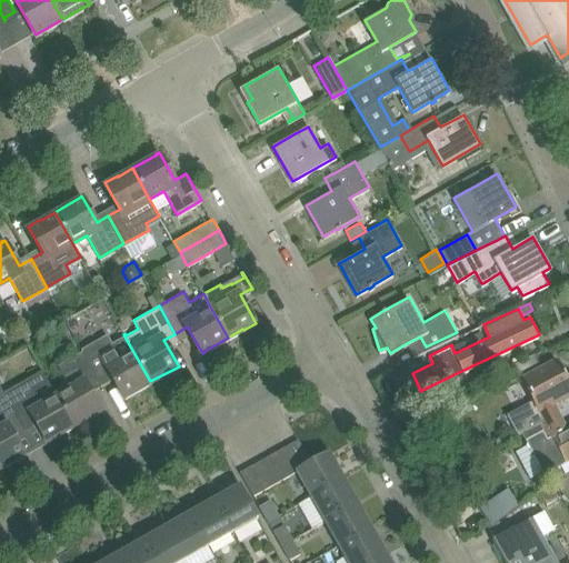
[(487,337),(483,329),(469,335),(472,343),(487,337)]
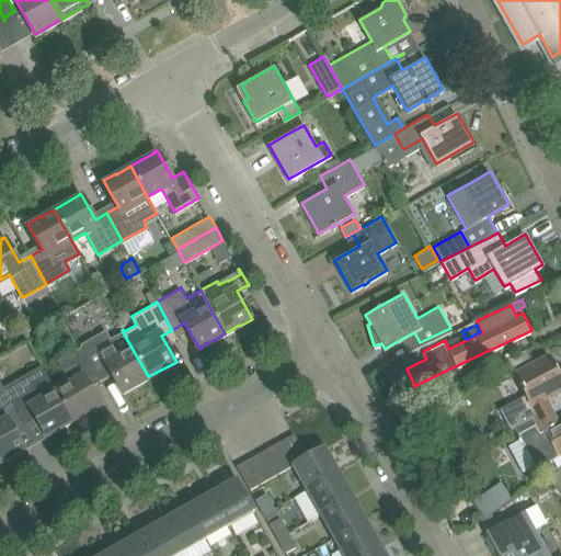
[(148,376),(123,332),(122,330),(111,336),(106,328),(83,340),(84,343),(81,345),(96,373),(109,366),(123,392),(126,390),(125,389),(148,376)]
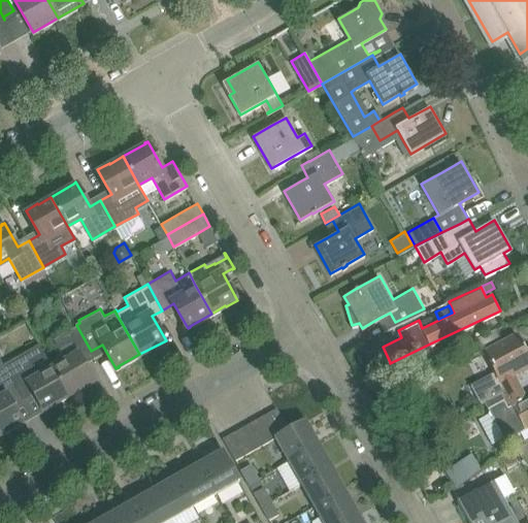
[(433,314),(420,320),(423,327),(436,321),(433,314)]
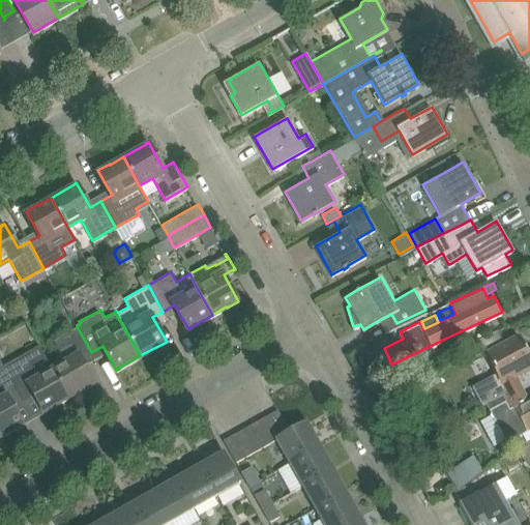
[(65,360),(52,368),(68,397),(82,388),(83,389),(94,382),(81,357),(91,352),(77,326),(54,339),(65,360)]
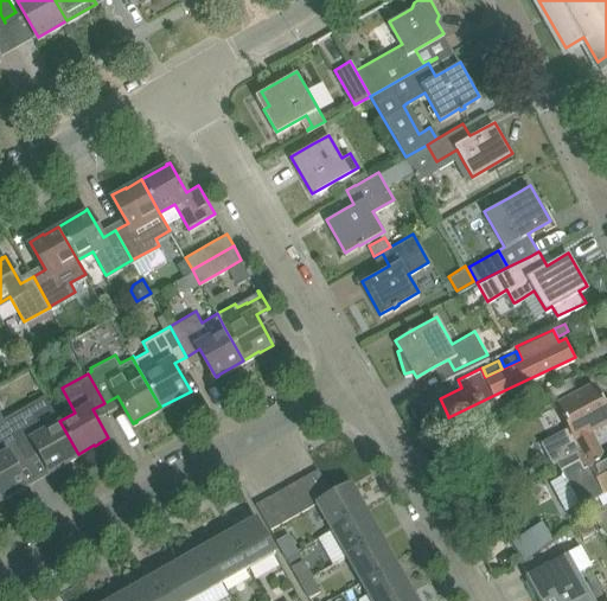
[(569,427),(543,441),(554,460),(556,459),(575,451),(583,467),(606,456),(605,454),(590,428),(606,420),(606,398),(604,401),(594,382),(577,390),(557,402),(556,402),(569,427)]
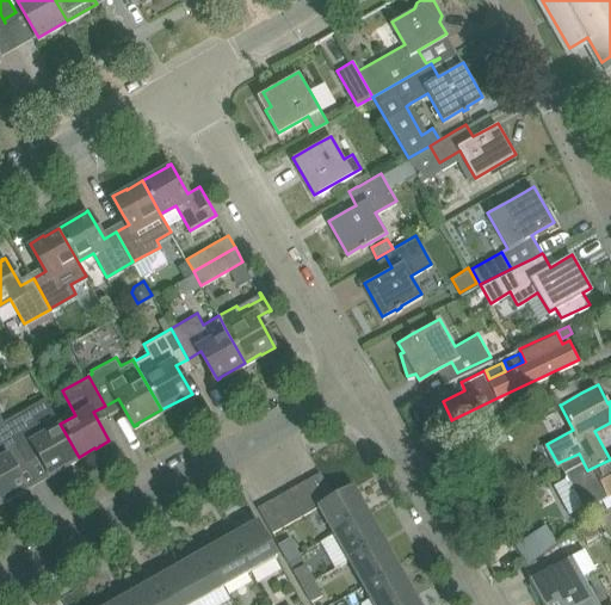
[(30,407),(5,423),(22,452),(35,445),(51,474),(54,471),(79,457),(60,424),(44,432),(30,407)]
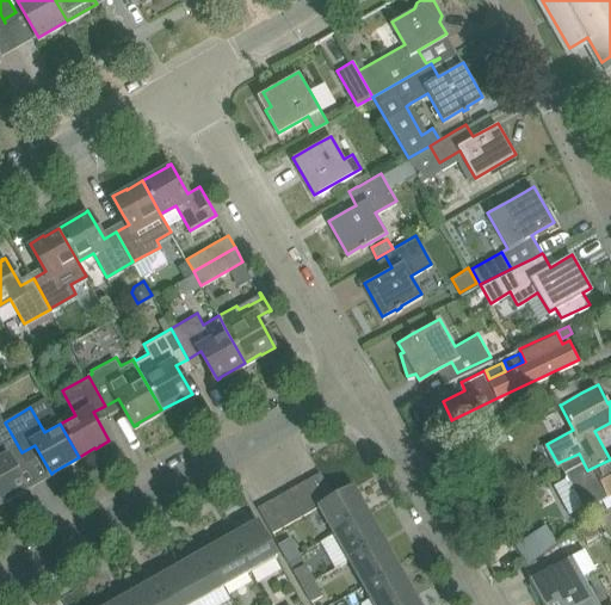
[(10,460),(22,452),(5,423),(0,424),(0,501),(12,494),(12,495),(26,488),(10,460)]
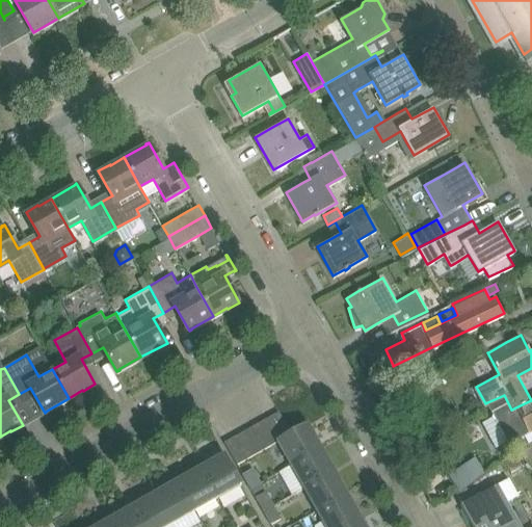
[(494,414),(481,420),(496,446),(507,440),(508,442),(524,433),(531,428),(531,397),(530,398),(531,400),(511,410),(504,395),(487,402),(491,410),(494,414)]
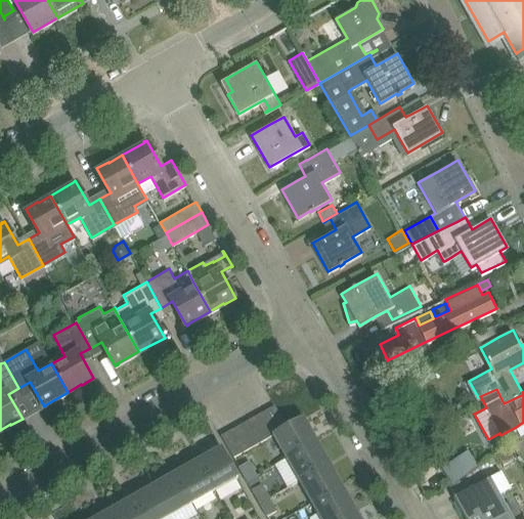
[(263,408),(275,431),(288,424),(274,402),(263,408)]
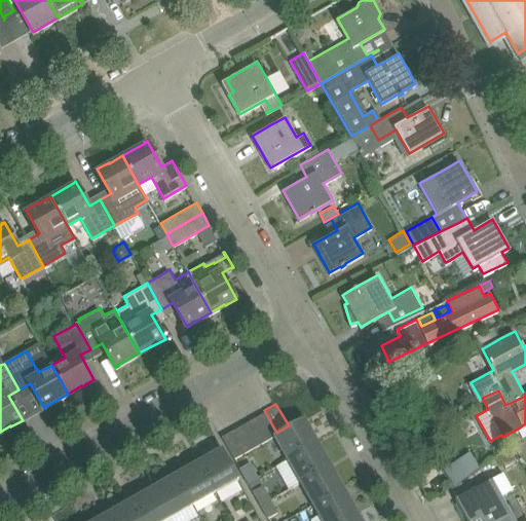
[(274,434),(276,433),(264,410),(254,416),(266,439),(274,434)]
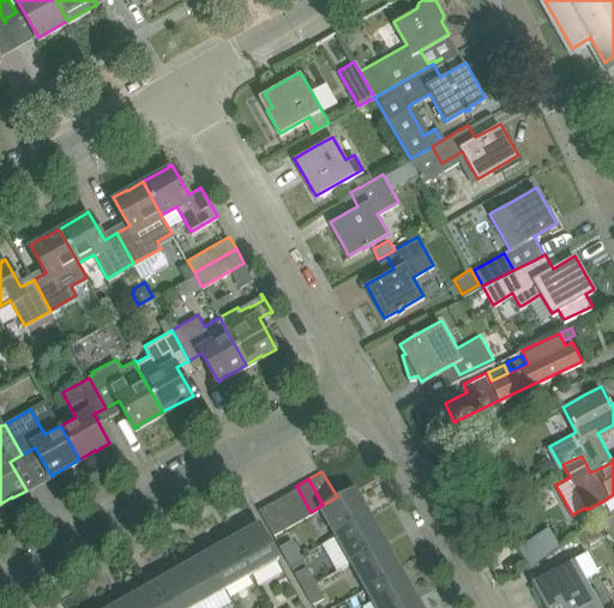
[(296,486),(283,493),(299,518),(311,512),(296,486)]
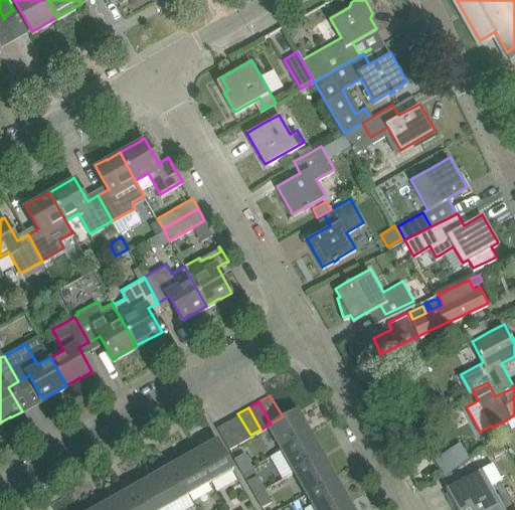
[(310,431),(298,408),(283,416),(271,423),(269,425),(282,447),(310,431)]
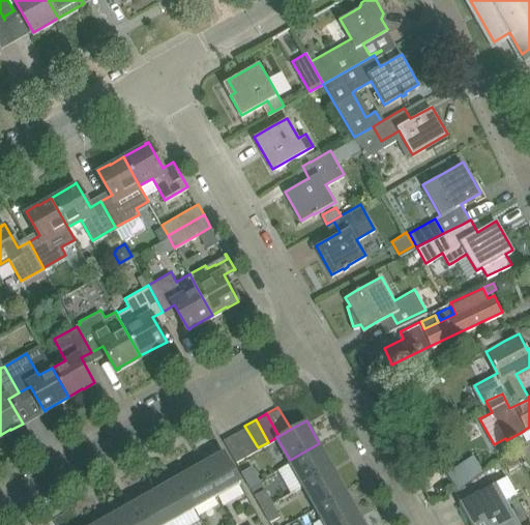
[(246,454),(258,447),(244,426),(234,432),(246,454)]
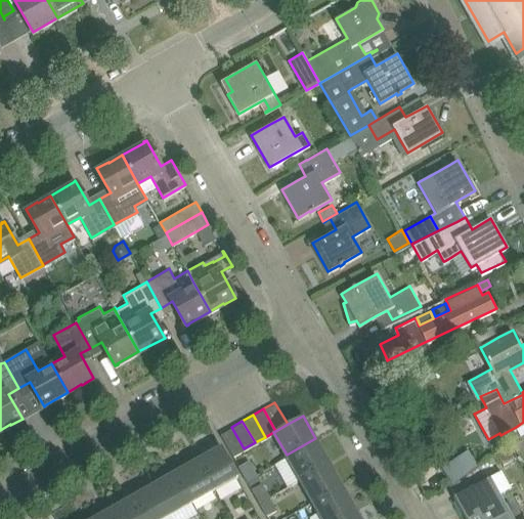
[(244,448),(231,427),(220,433),(233,455),(244,448)]
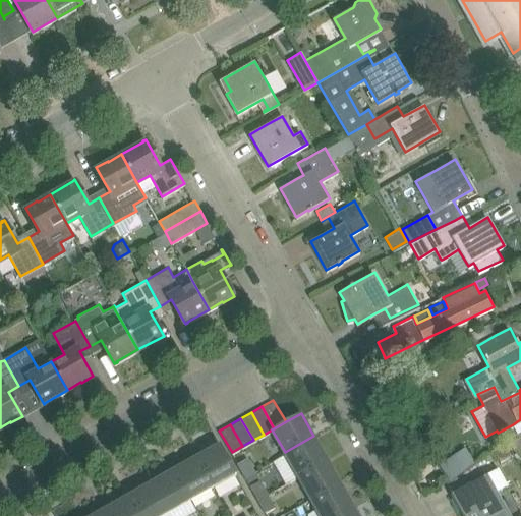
[(285,452),(297,474),(327,458),(313,436),(285,452)]
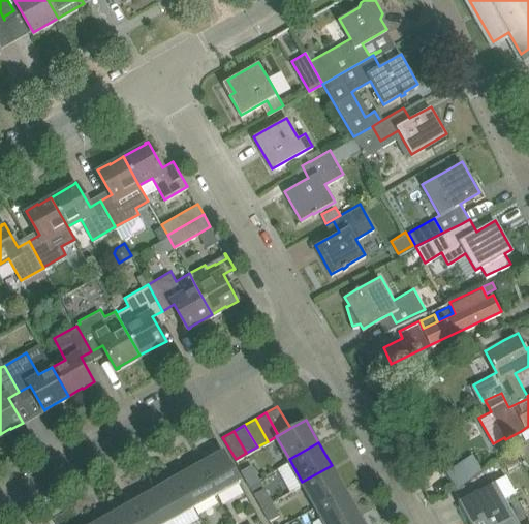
[(200,462),(217,493),(240,480),(223,450),(200,462)]
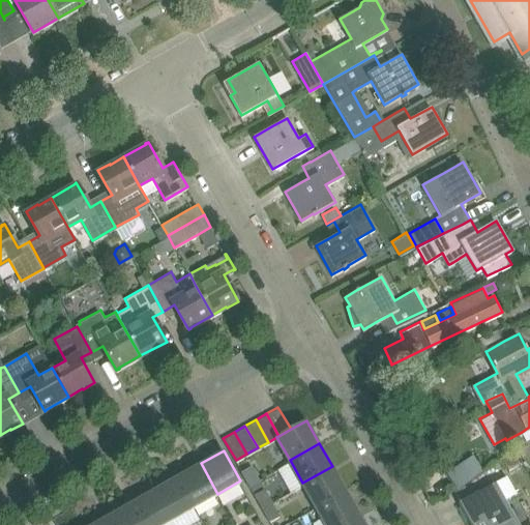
[(453,463),(458,477),(472,472),(468,459),(453,463)]
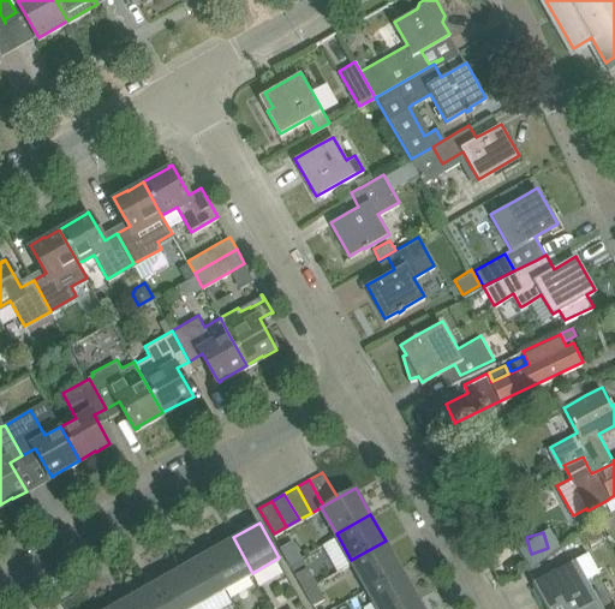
[(233,537),(207,553),(226,587),(252,573),(233,537)]
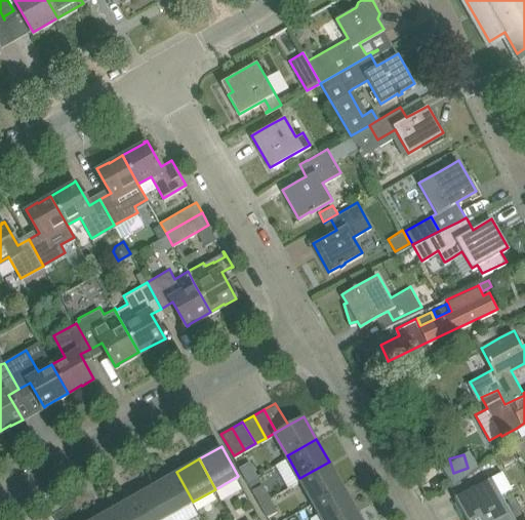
[(239,466),(246,478),(256,473),(249,460),(239,466)]
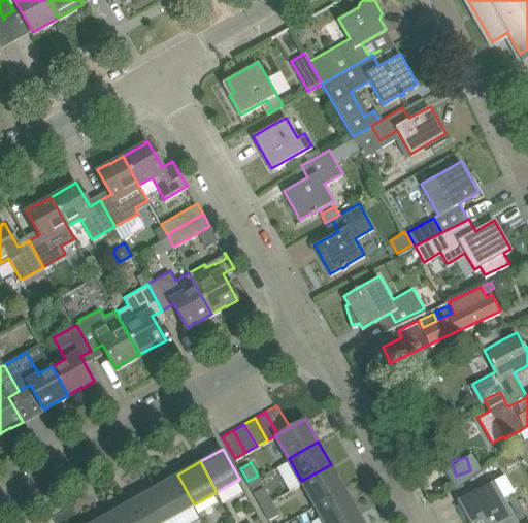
[(343,487),(331,464),(301,481),(315,503),(343,487)]
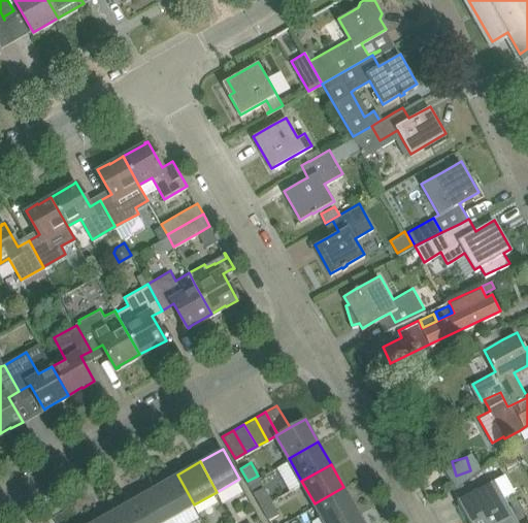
[(519,522),(503,495),(514,489),(504,471),(493,478),(476,488),(458,498),(472,522),(519,522)]
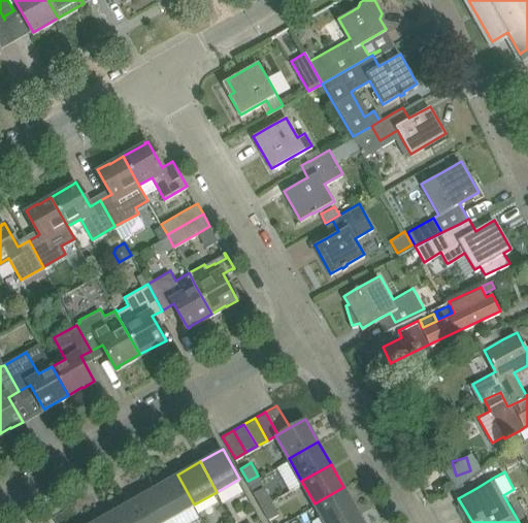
[(171,517),(194,504),(177,475),(155,487),(171,517)]
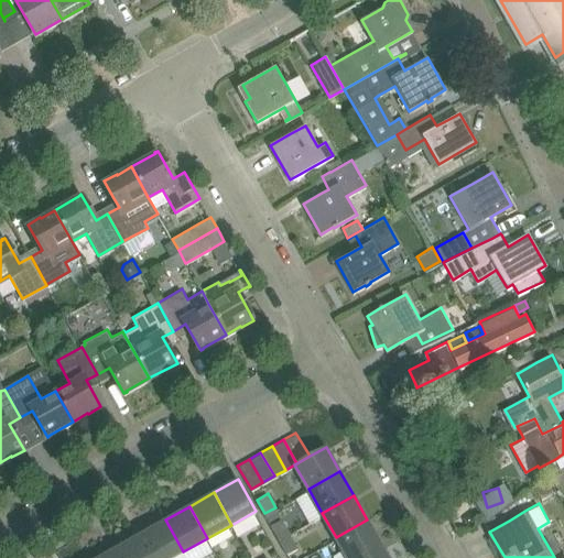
[(279,514),(275,507),(264,513),(269,520),(279,514)]
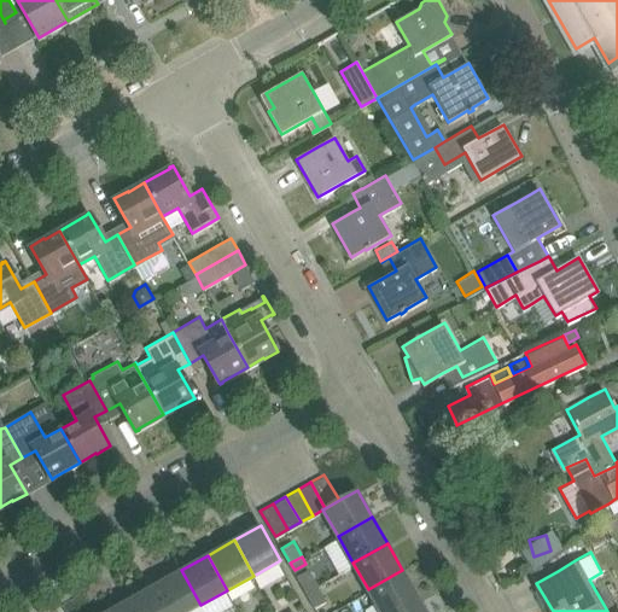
[(297,575),(305,590),(316,583),(308,567),(297,575)]
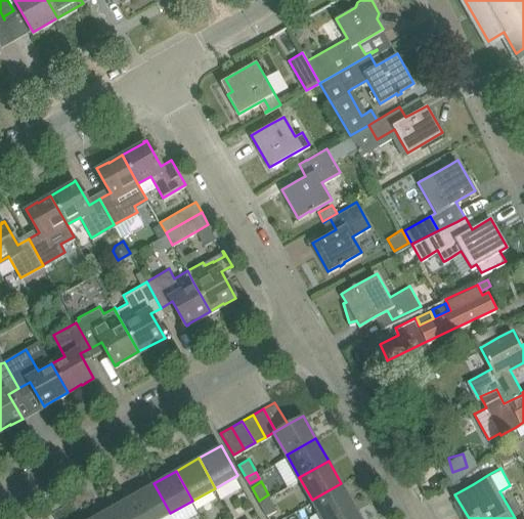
[(154,483),(131,496),(142,518),(160,518),(170,513),(154,483)]
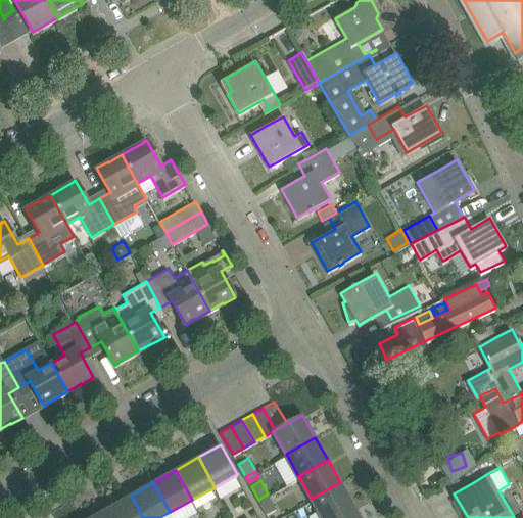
[(312,499),(322,517),(329,517),(353,505),(340,482),(312,499)]
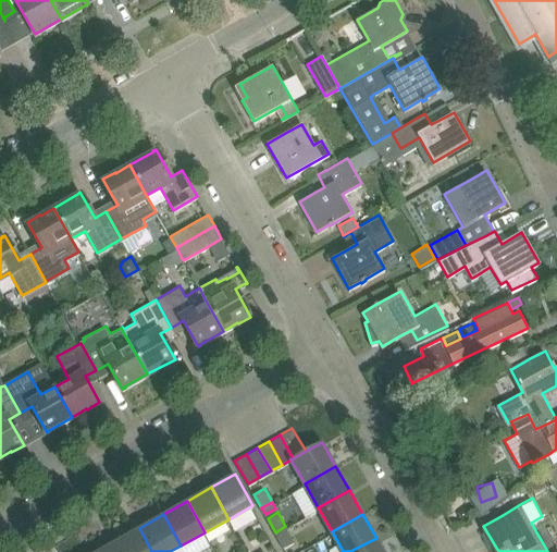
[(294,540),(285,526),(275,532),(283,546),(294,540)]
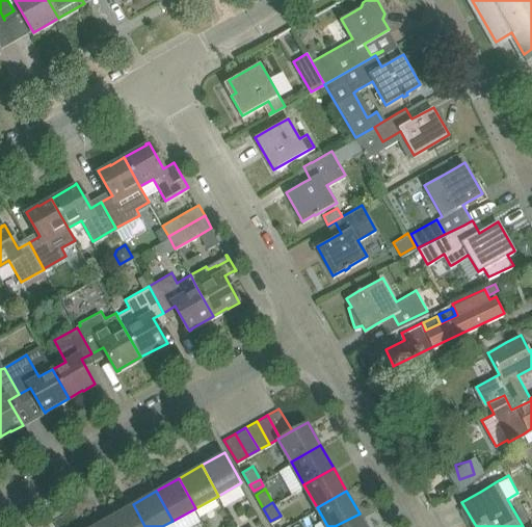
[(114,526),(144,526),(133,504),(110,517),(114,526)]
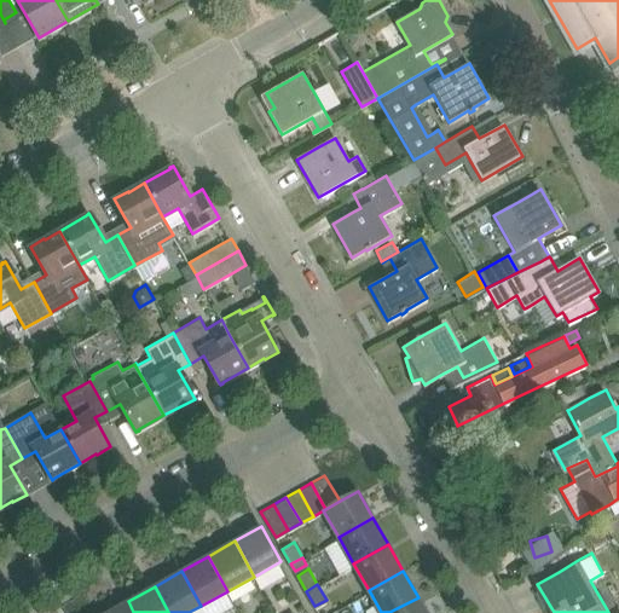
[(427,612),(418,597),(389,612),(427,612)]
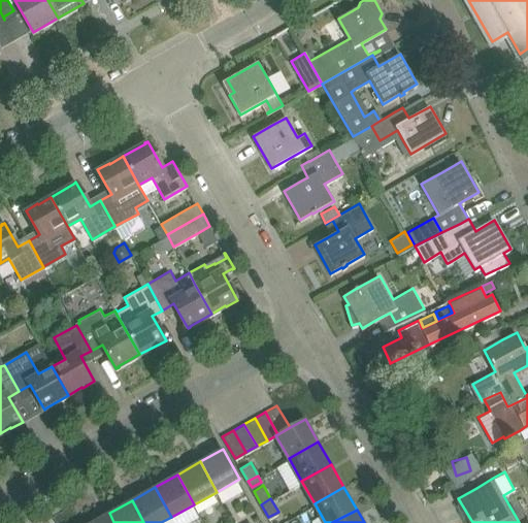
[(113,522),(109,513),(91,522),(113,522)]
